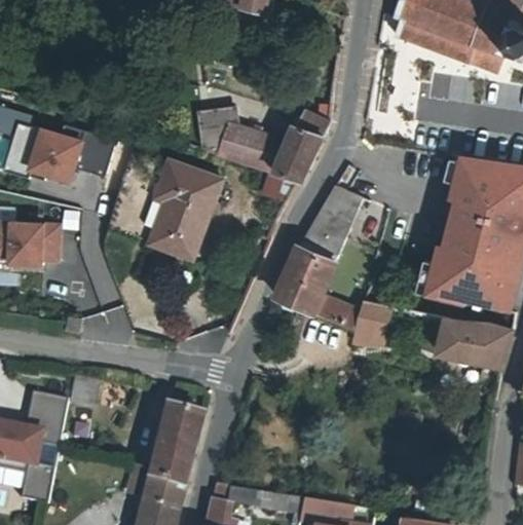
[(402,17),(396,35),(403,38),(460,61),(487,71),(495,48),(516,55),(520,58),(522,48),(522,31),(517,29),(522,15),(482,0),(399,0),(393,14),(402,17)]
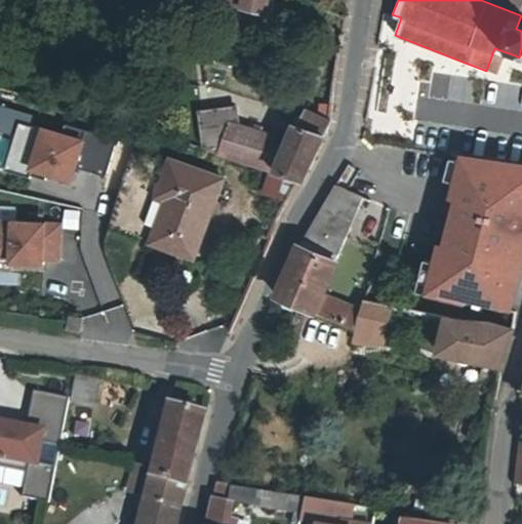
[(0,128),(4,129),(11,107),(0,103),(0,128)]
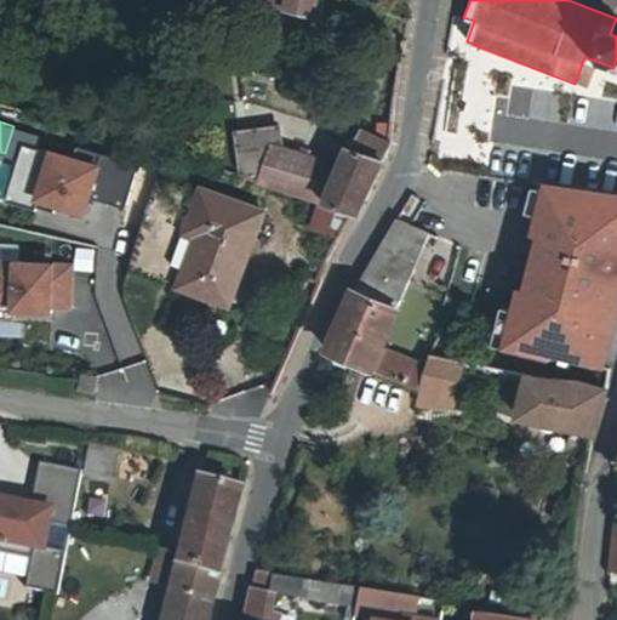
[(136,165),(26,131),(4,200),(34,209),(34,206),(38,198),(53,204),(81,212),(86,197),(123,208),(136,165)]
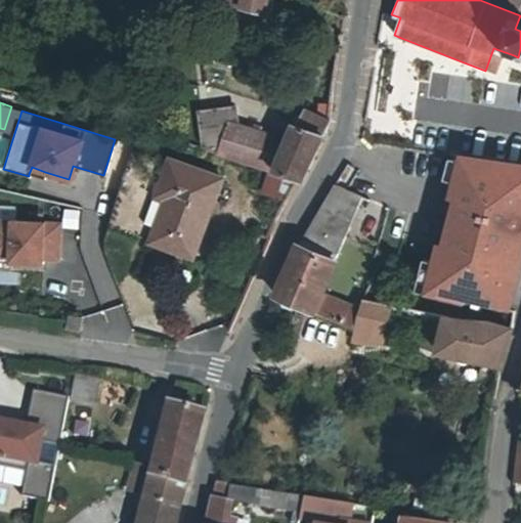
[(136,121),(129,119),(127,125),(134,127),(136,121)]
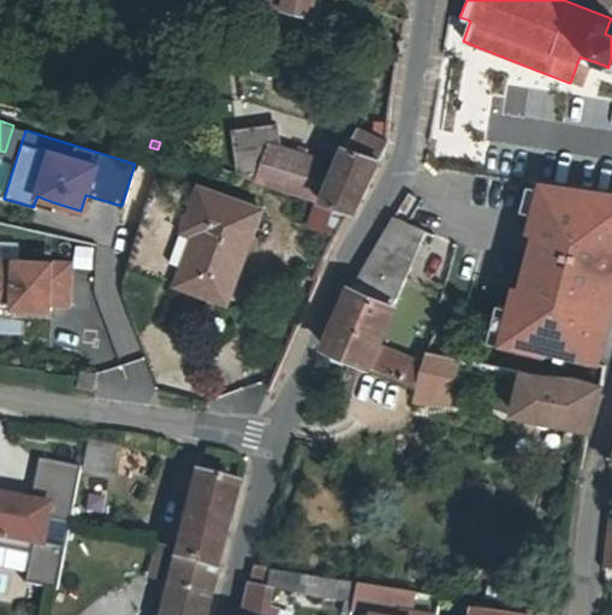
[(253,178),(348,210),(354,212),(370,181),(378,159),(379,154),(343,142),(337,146),(333,159),(267,143),(253,178)]
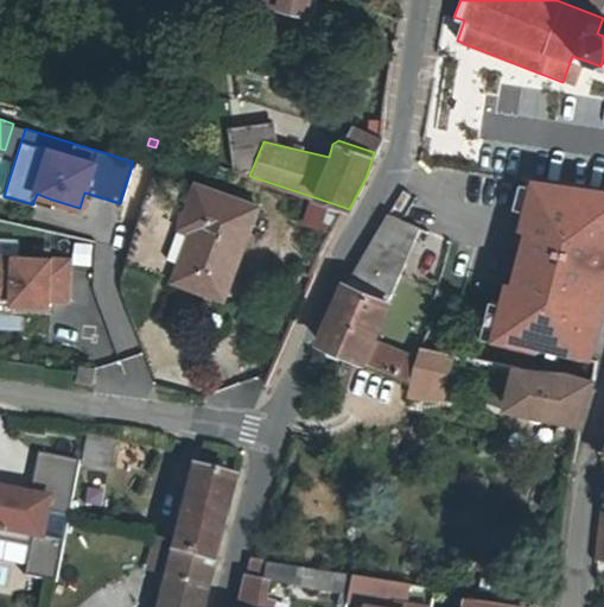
[(603,293),(603,190),(533,181),(493,340),(538,351),(558,351),(586,359),(603,293)]
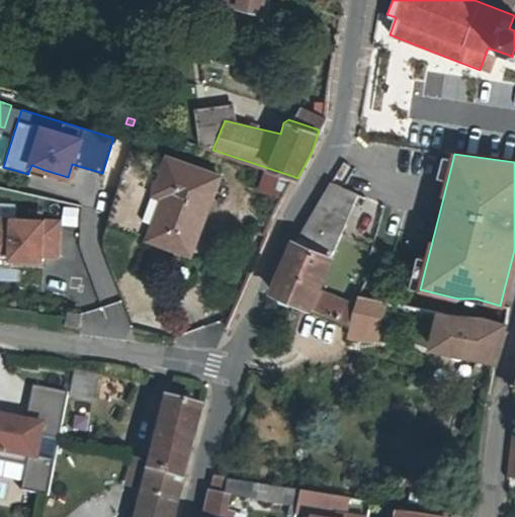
[(144,230),(140,241),(182,255),(208,178),(156,160),(134,227),(144,230)]
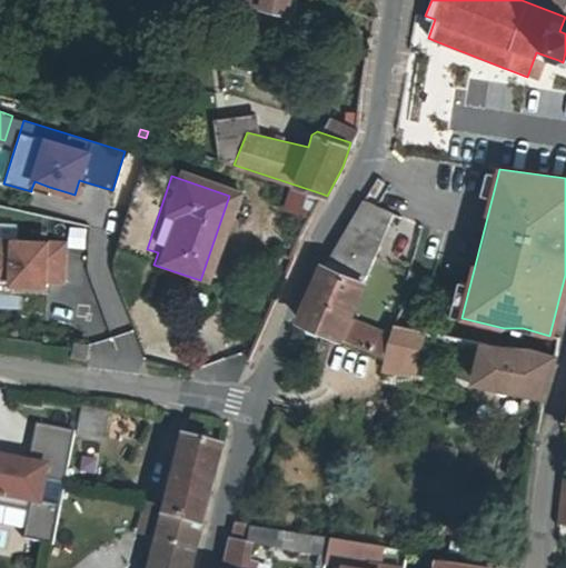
[(49,187),(35,181),(31,189),(47,193),(49,187)]
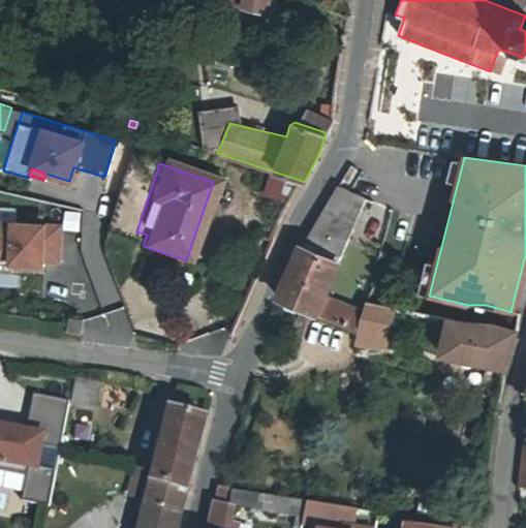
[(276,302),(314,317),(334,266),(351,222),(362,199),(334,187),(332,191),(276,302)]
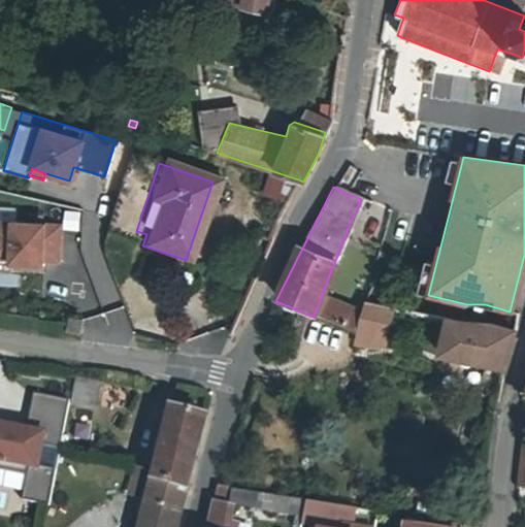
[(59,225),(0,222),(0,258),(9,259),(9,264),(41,265),(42,260),(57,261),(59,225)]
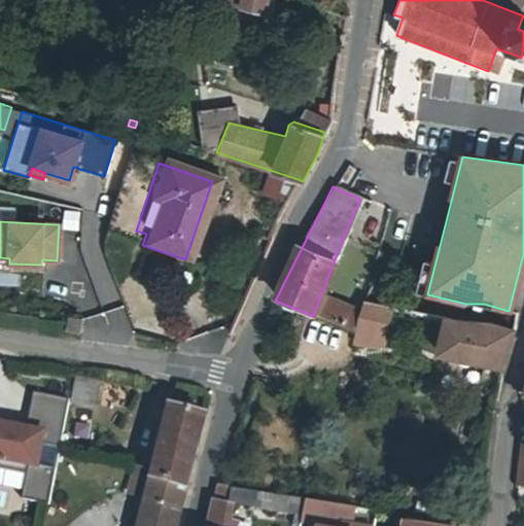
[(319,318),(341,326),(346,311),(323,304),(319,318)]
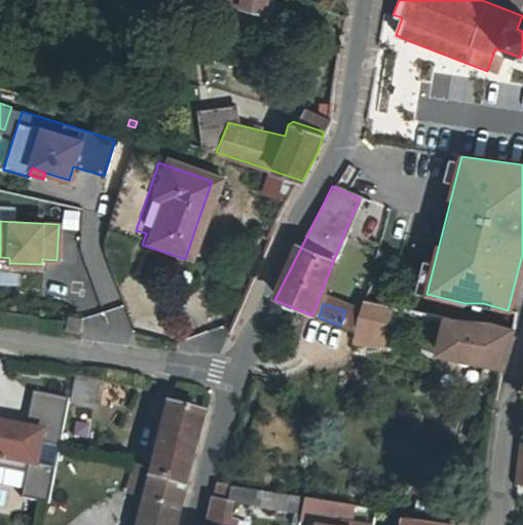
[(391,309),(375,306),(362,304),(360,314),(357,333),(383,343),(391,309)]
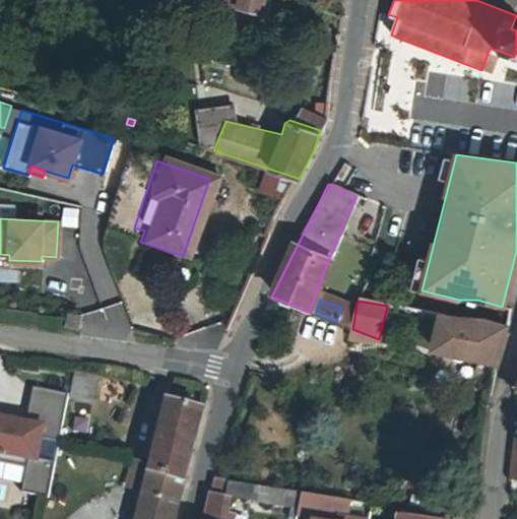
[(356,311),(341,307),(336,322),(352,329),(356,311)]
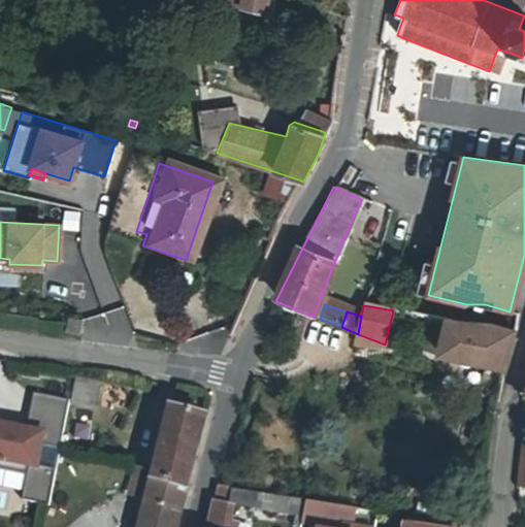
[(81,320),(69,318),(66,330),(79,333),(81,320)]
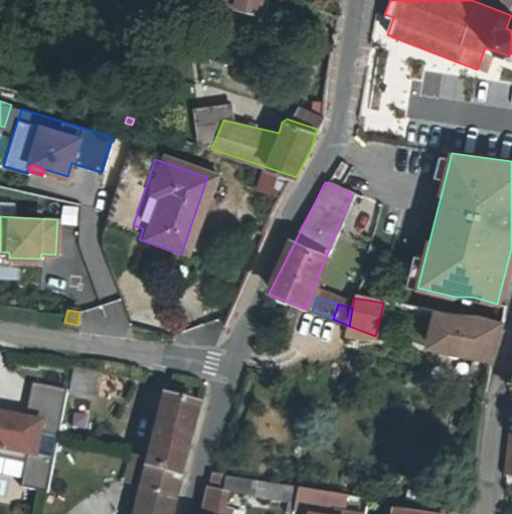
[(493,357),(501,324),(483,321),(440,313),(434,344),(493,357)]
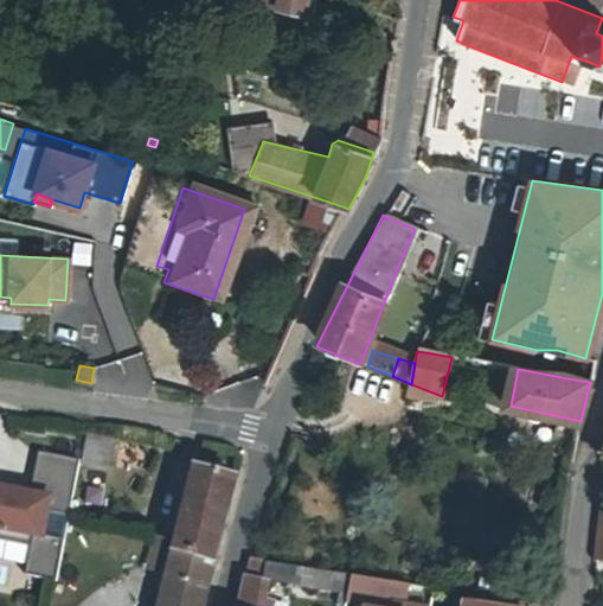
[(84,432),(79,461),(113,466),(117,437),(84,432)]
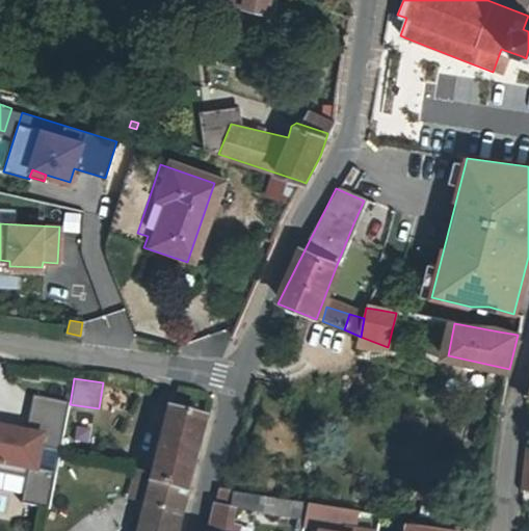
[(21,503),(47,508),(54,472),(35,469),(40,448),(57,451),(68,402),(31,395),(24,432),(14,430),(11,437),(0,435),(0,473),(25,478),(21,503)]
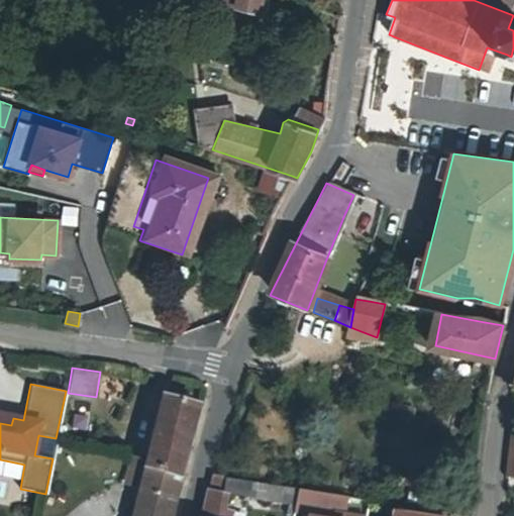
[(163,394),(147,455),(144,463),(179,471),(185,444),(196,401),(163,394)]
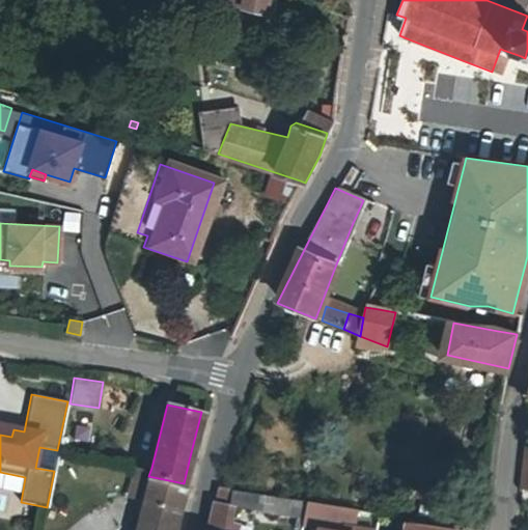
[(35,468),(54,471),(57,450),(39,447),(35,468)]
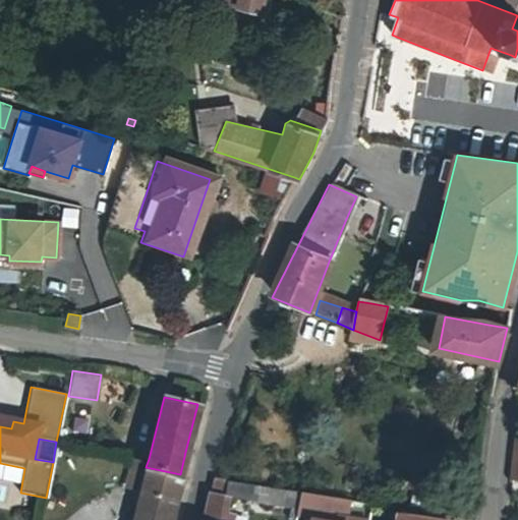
[(120,480),(141,485),(146,467),(149,459),(127,454),(120,480)]
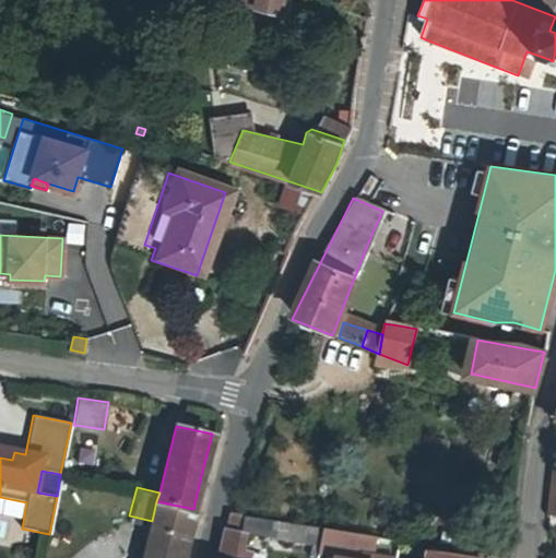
[(180,557),(193,509),(156,501),(152,521),(142,557),(180,557)]
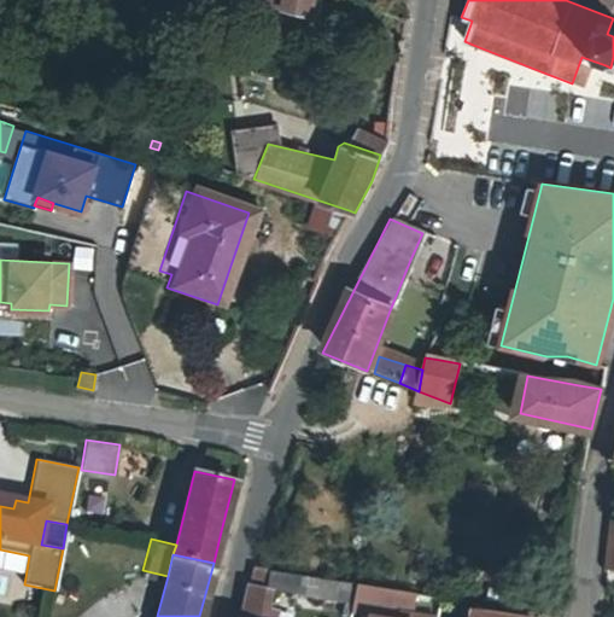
[(263,616),(269,592),(319,597),(329,599),(333,581),(256,571),(245,616),(263,616)]
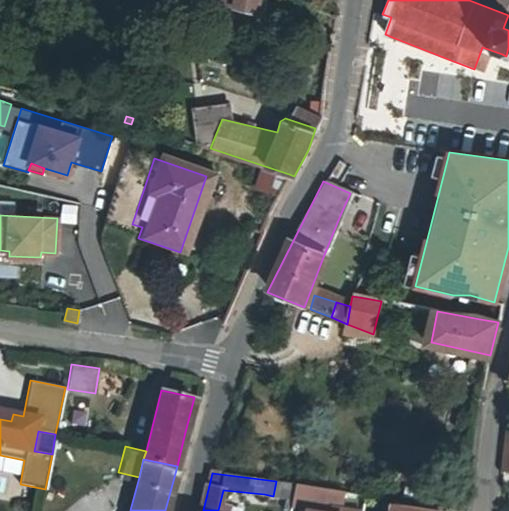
[(342,492),(276,481),(273,496),(284,498),(282,510),(289,510),(291,496),(340,504),(342,492)]
